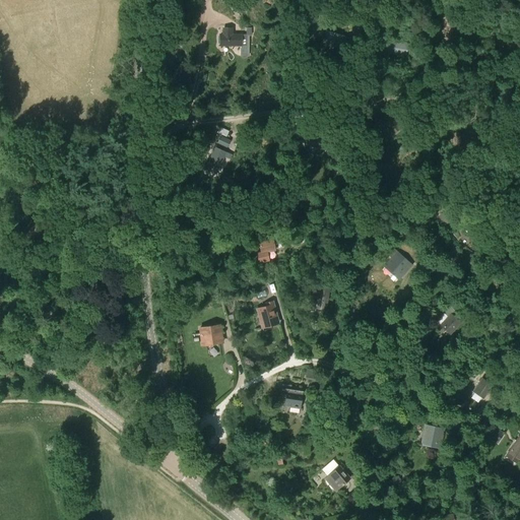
[(220,46),(242,46),(242,35),(232,34),(232,29),(226,28),(226,34),(220,34),(220,46)]
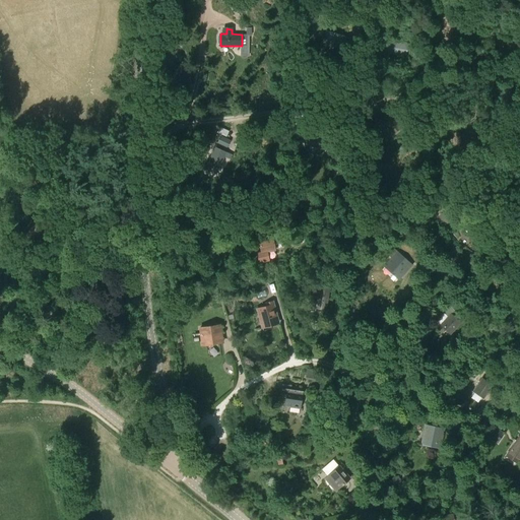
[(345,37),(326,30),(323,43),(342,49),(345,37)]
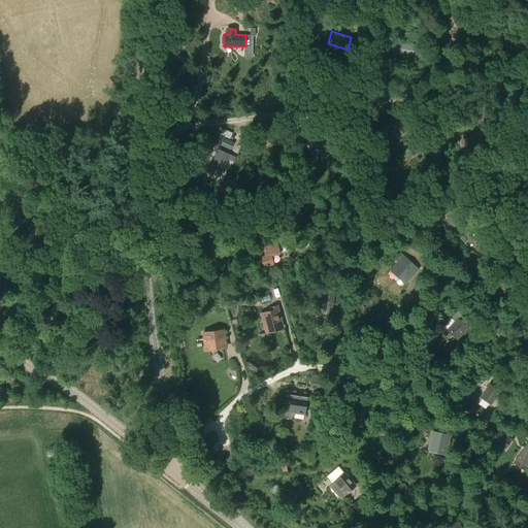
[(388,41),(387,52),(407,55),(408,44),(388,41)]
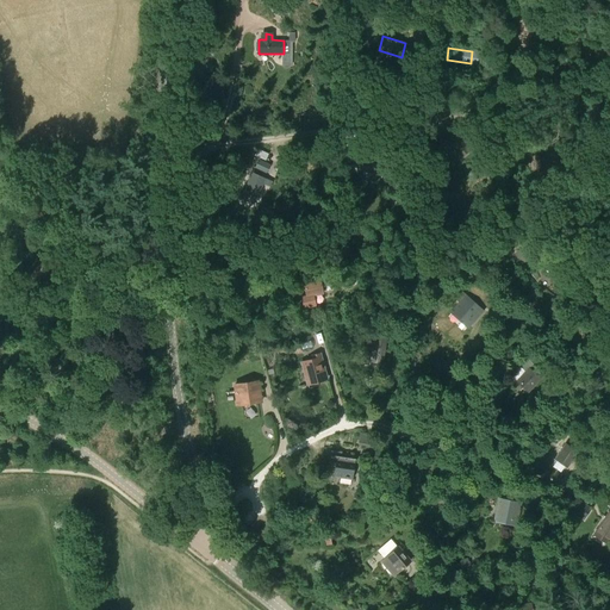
[(257,148),(255,155),(267,159),(269,151),(257,148)]
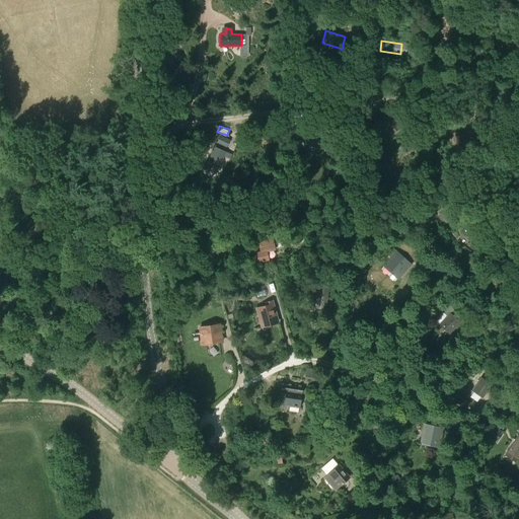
[(216,143),(226,148),(230,140),(220,135),(216,143)]
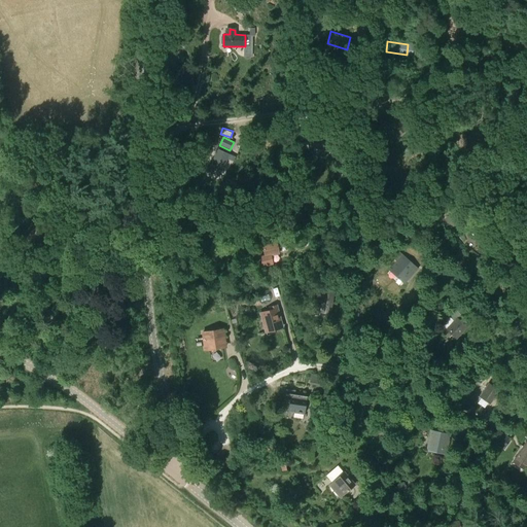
[(210,166),(221,171),(225,160),(232,163),(234,156),(218,149),(210,166)]
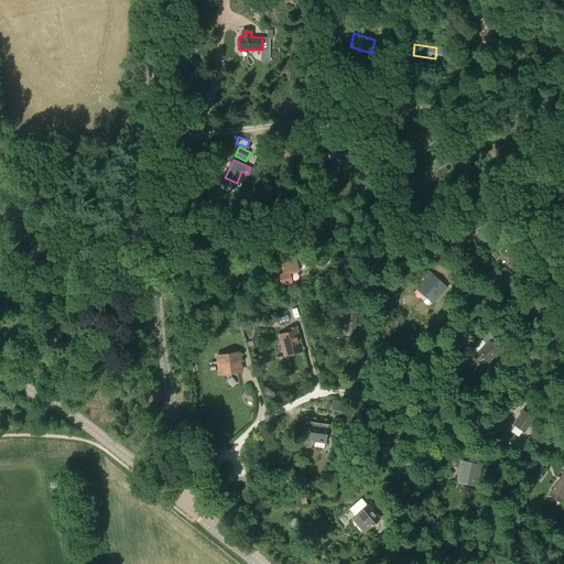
[(283,274),(278,275),(281,284),(291,282),(289,273),(297,270),(295,258),(280,262),(283,274)]
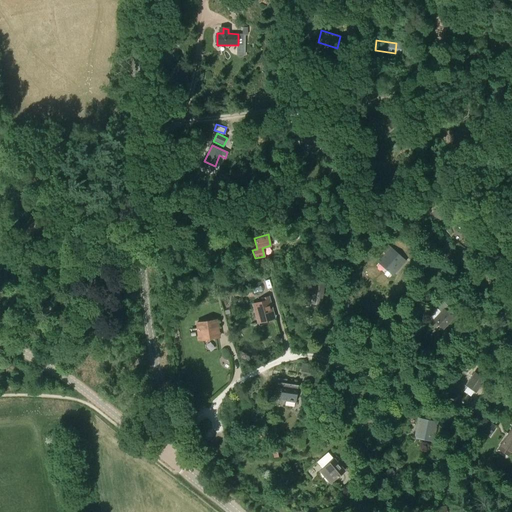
[(390,250),(379,262),(393,275),(404,263),(390,250)]
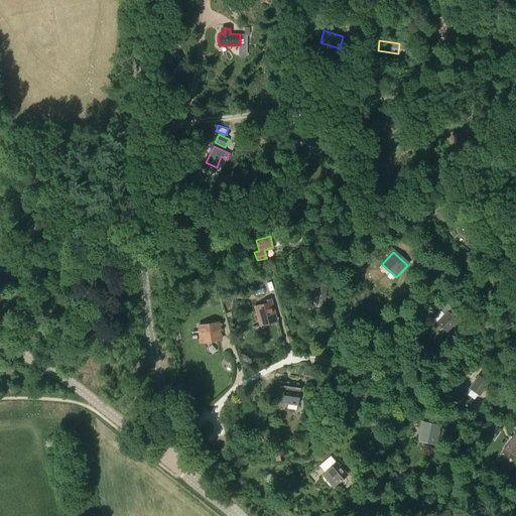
[(421,270),(417,275),(426,283),(431,278),(421,270)]
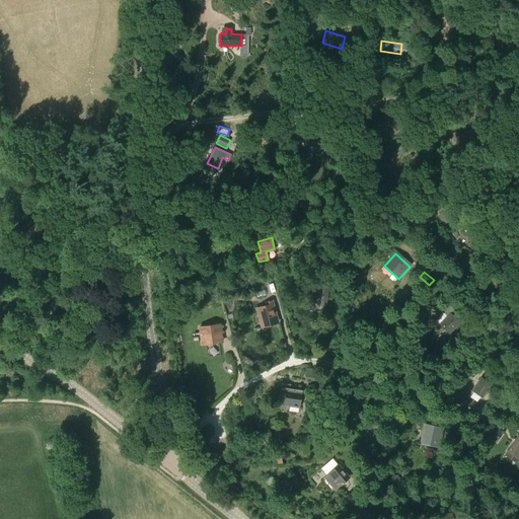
[(325,309),(327,292),(328,286),(317,285),(314,307),(325,309)]
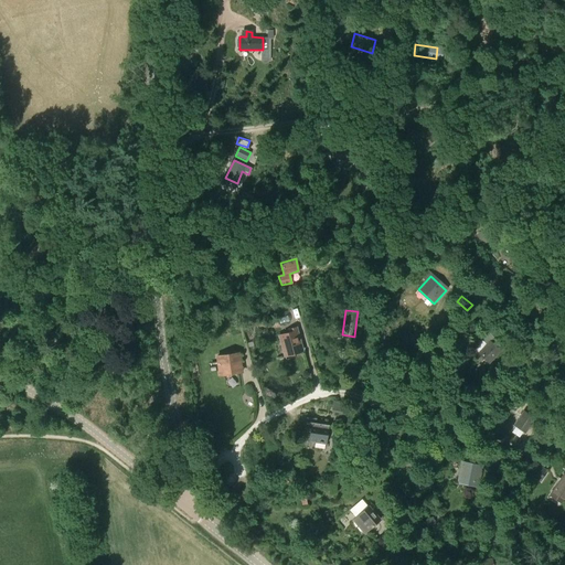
[(279,336),(283,352),(300,349),(297,331),(279,336)]
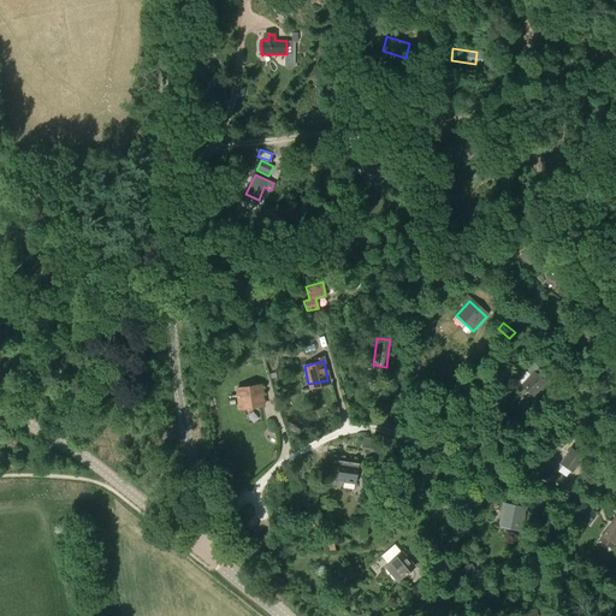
[(521,386),(532,397),(545,383),(534,373),(539,368),(533,362),(525,371),(531,377),(521,386)]
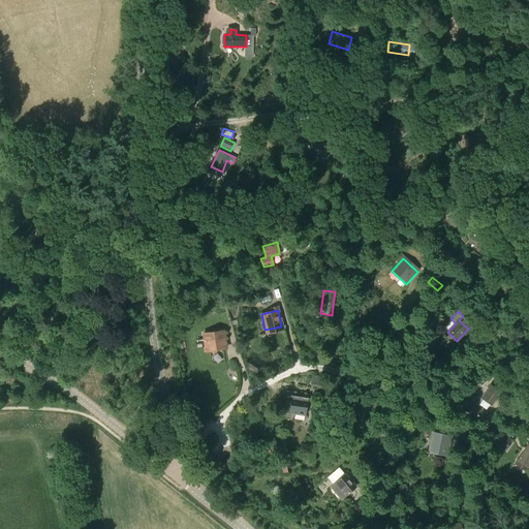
[(209,342),(210,348),(221,346),(221,340),(224,339),(223,331),(203,334),(205,342),(209,342)]
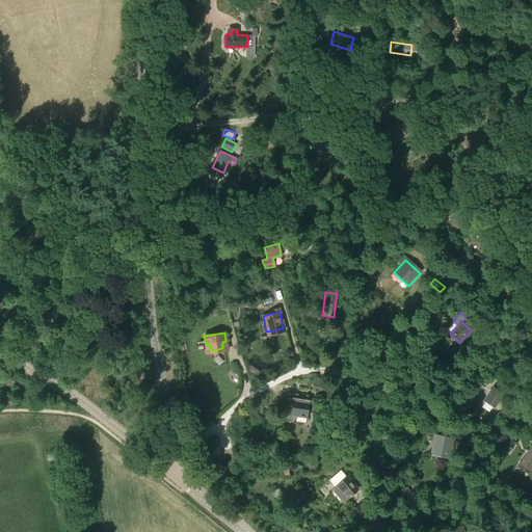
[(490,373),(497,380),(500,376),(494,370),(490,373)]
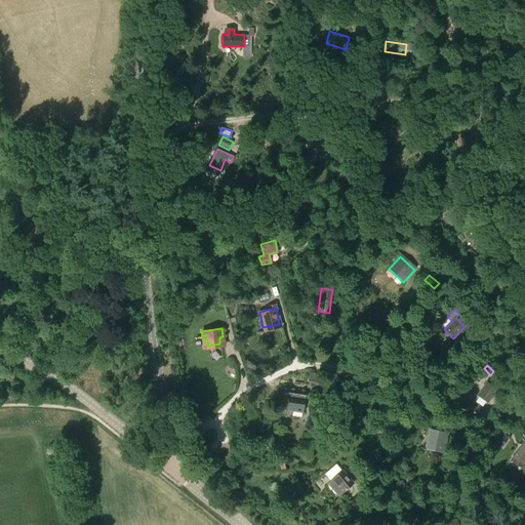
[(486,381),(477,396),(487,402),(496,389),(486,381)]
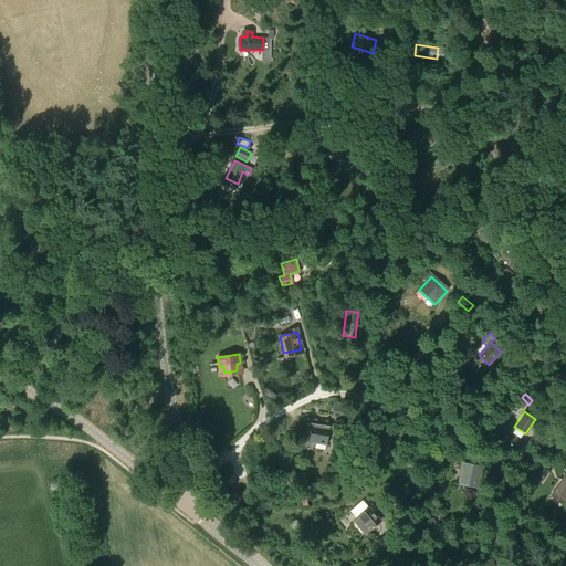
[(308,441),(326,444),(328,431),(329,423),(316,421),(317,419),(313,419),(312,422),(306,421),(304,433),(310,435),(308,441)]
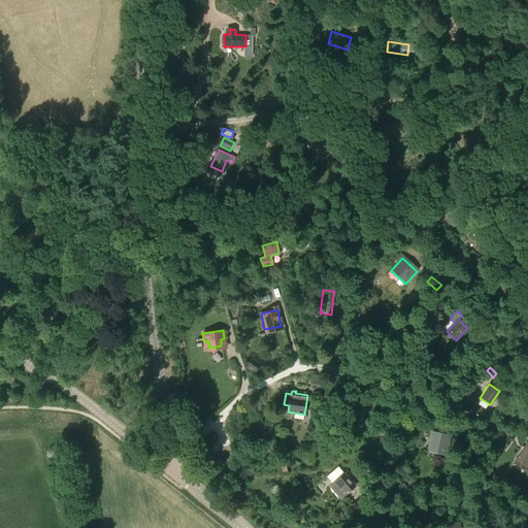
[(447,452),(451,435),(431,431),(428,448),(447,452)]
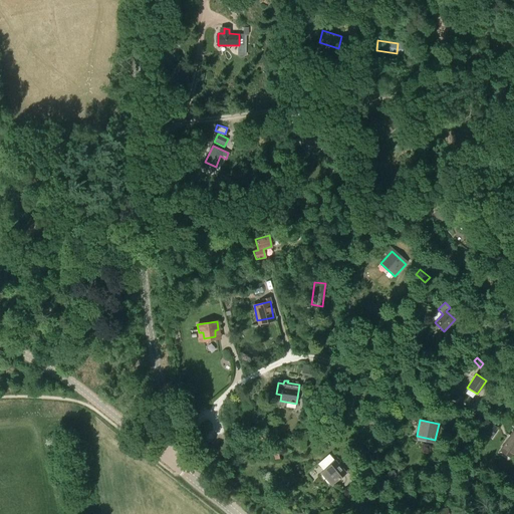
[(498,428),(486,420),(479,429),(484,432),(492,438),(498,428)]
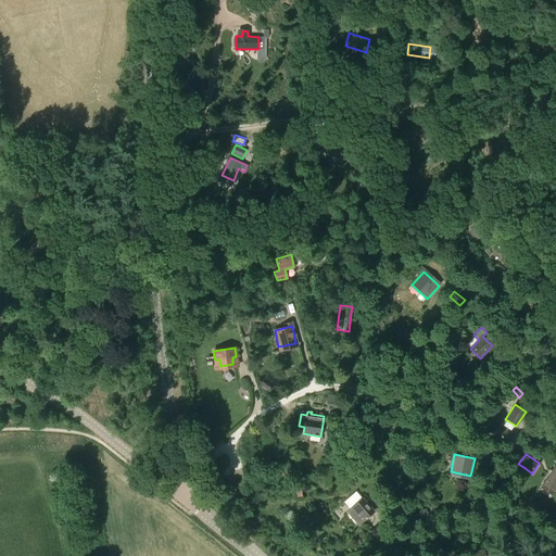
[(555,490),(555,467),(554,466),(542,483),(555,492),(555,490)]
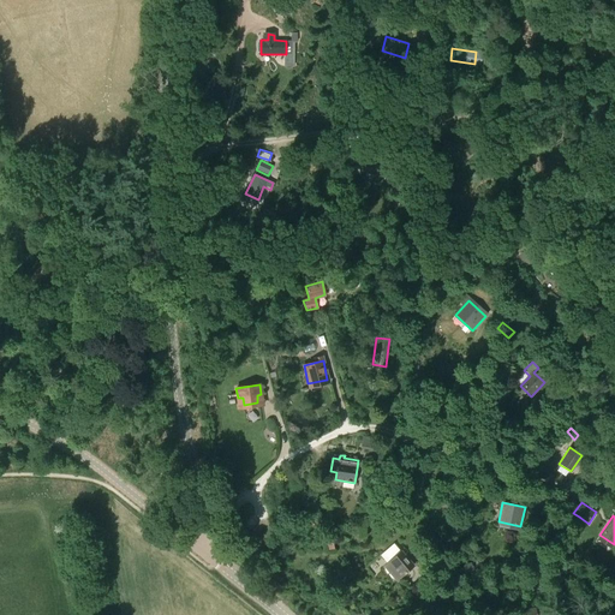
[(429,547),(437,539),(431,535),(424,541),(429,547)]
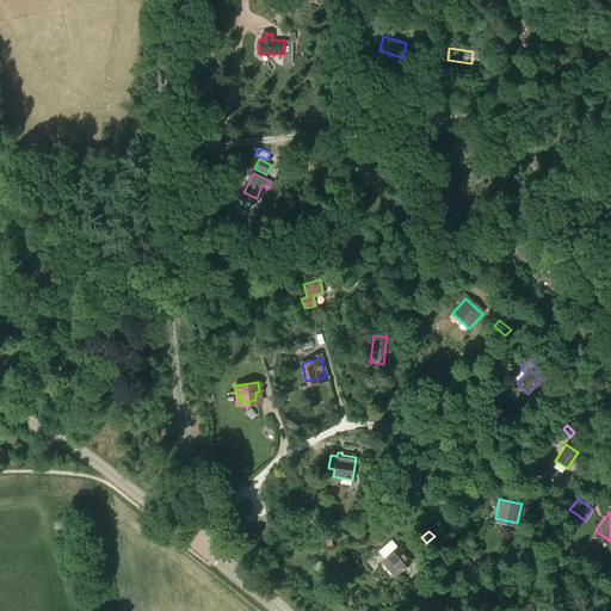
[(397,548),(384,560),(396,574),(411,562),(397,548)]
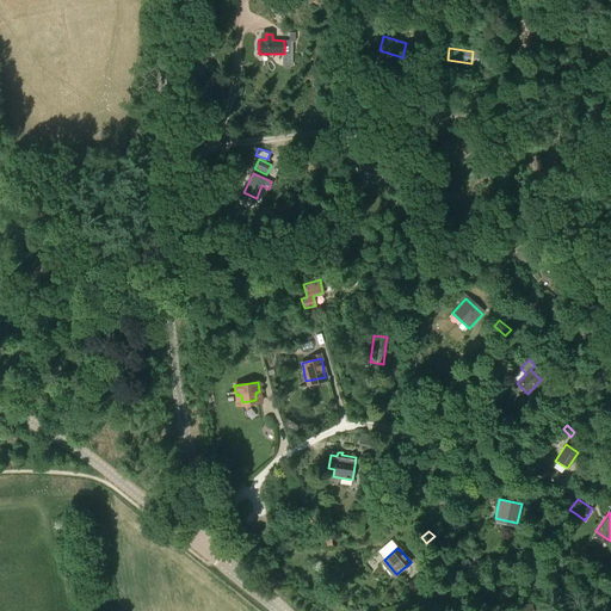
[(528,551),(526,560),(541,562),(542,554),(528,551)]
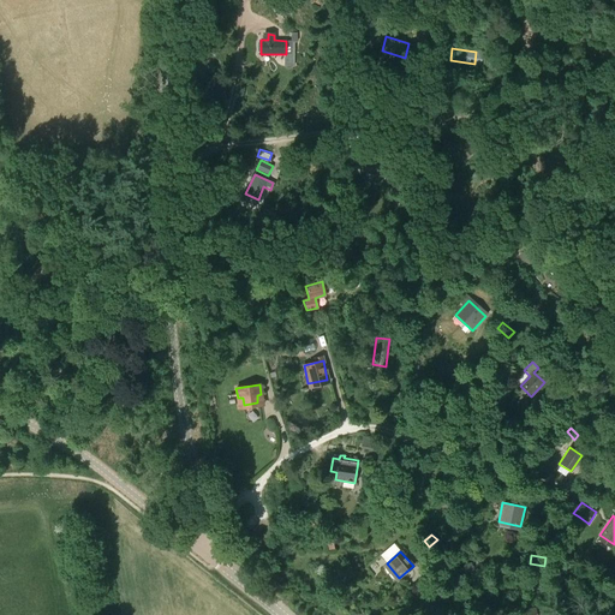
[(470,562),(461,565),(465,573),(472,569),(470,562)]
